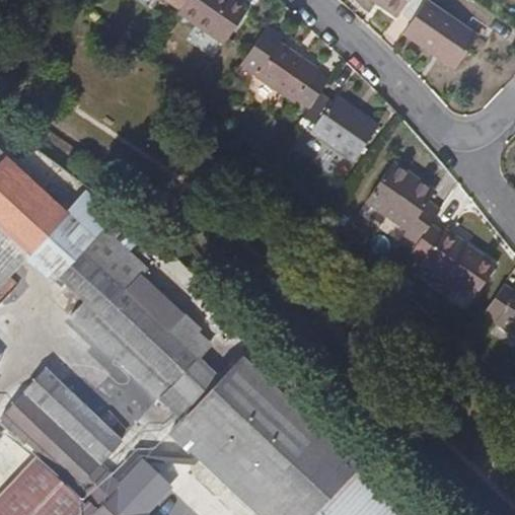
[(168,0),(180,9),(187,0),(168,0)]
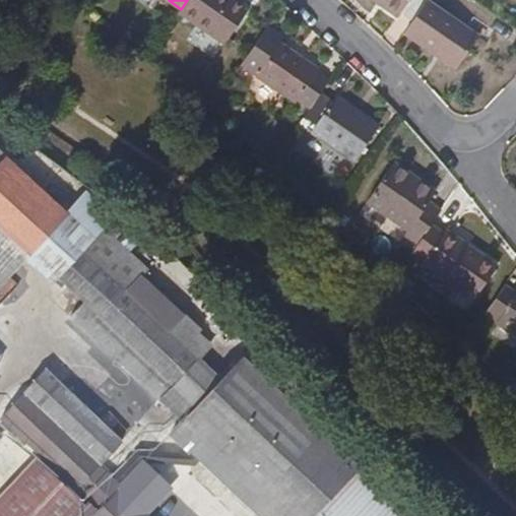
[(250,7),(240,0),(187,0),(181,9),(179,11),(224,44),(250,7)]
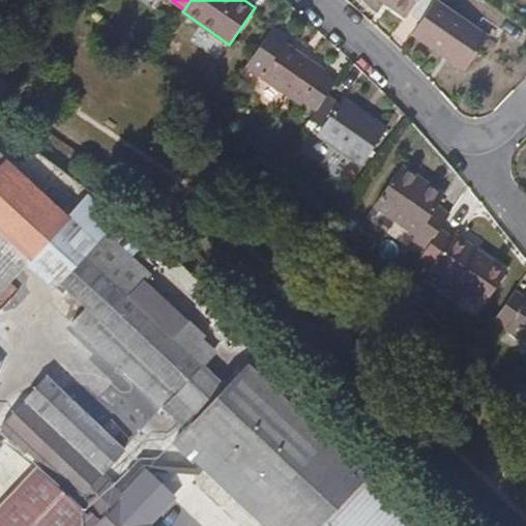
[(386,0),(404,12),(407,8),(419,18),(433,0),(386,0)]
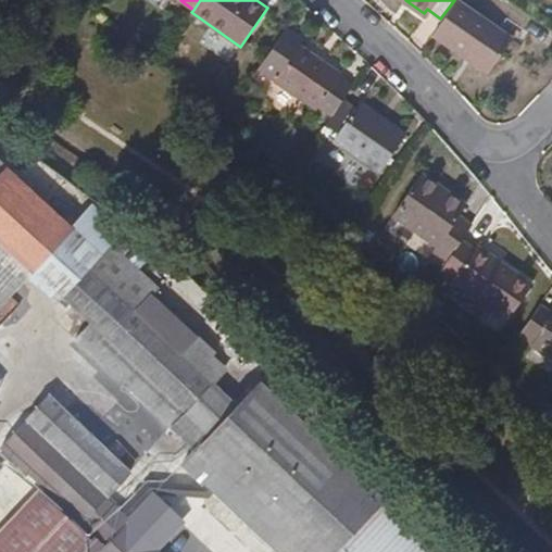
[(510,37),(459,0),(454,0),(440,19),(430,32),(485,72),(510,37)]
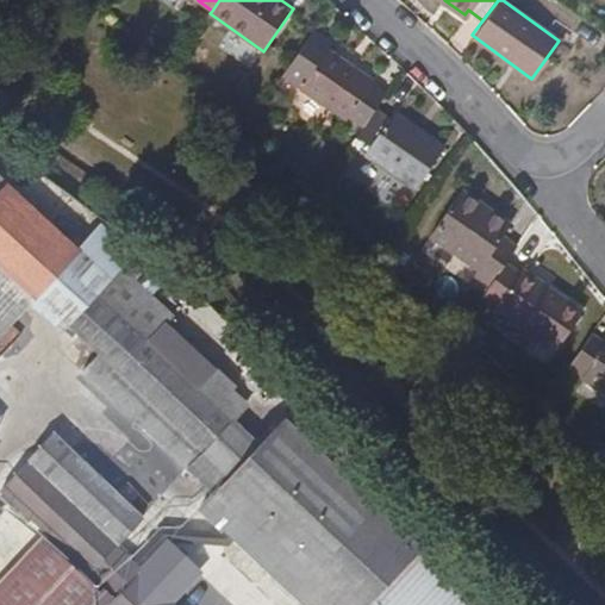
[(347,117),(372,79),(328,48),(301,83),(347,117)]
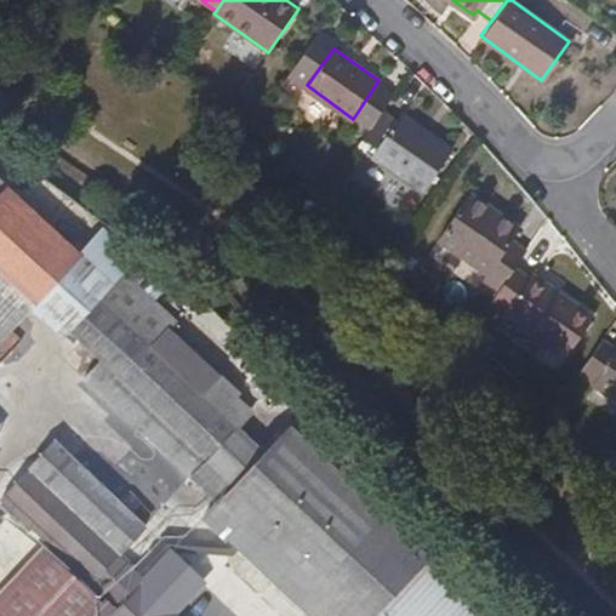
[(397,118),(382,108),(361,138),(375,148),(372,153),(422,189),(450,148),(400,113),(397,118)]
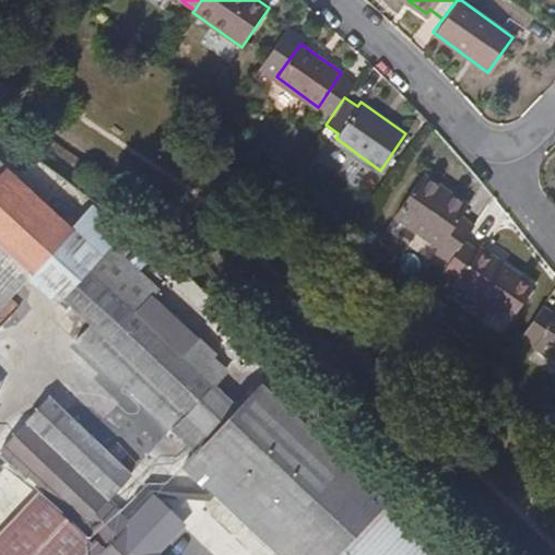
[(0,309),(40,269),(77,232),(0,155),(0,309)]
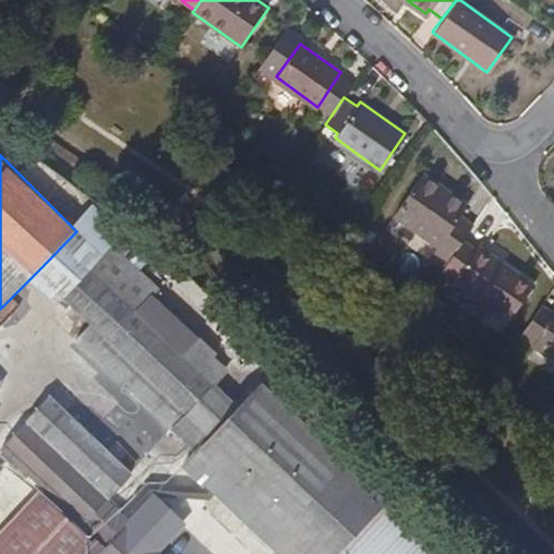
[(462,242),(465,238),(452,229),(459,217),(467,207),(422,176),(394,216),(438,248),(431,257),(445,267),(462,242)]
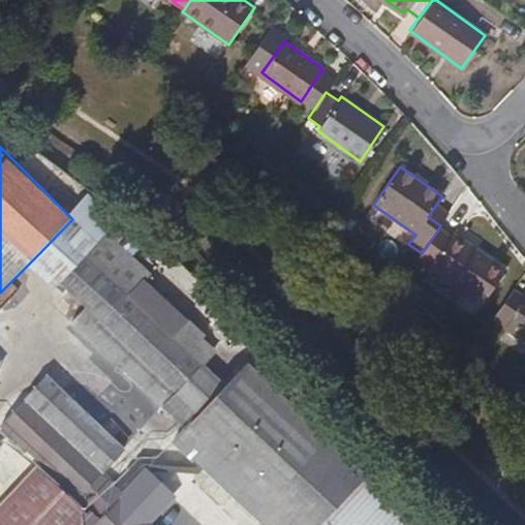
[(440,225),(448,215),(435,206),(428,217),(440,225)]
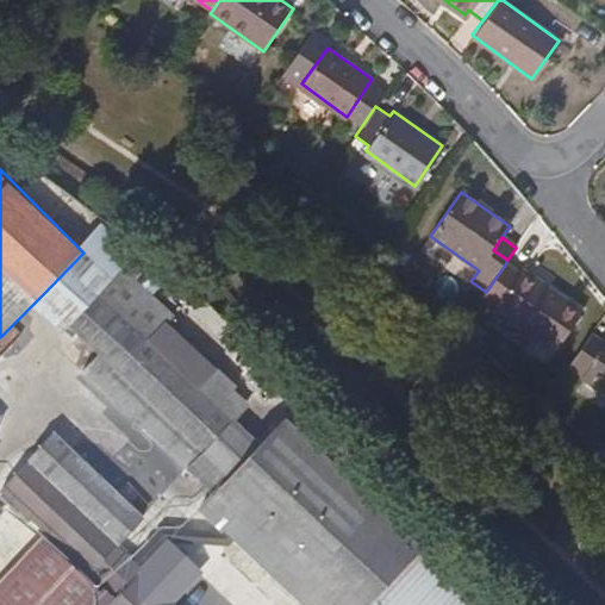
[(44,293),(69,318),(108,276),(83,253),(44,293)]
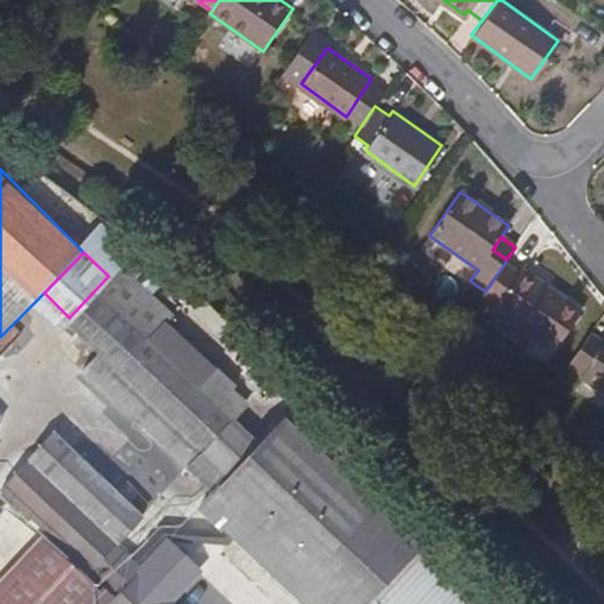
[(518,275),(504,264),(485,291),(479,300),(495,310),(497,308),(557,348),(582,312),(522,270),(518,275)]
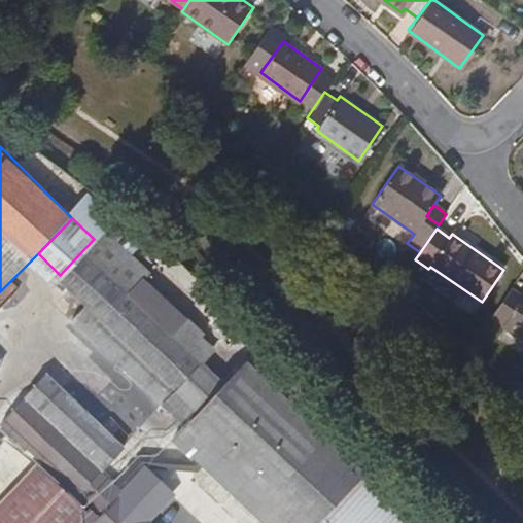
[(94,239),(60,275),(61,276),(63,278),(90,251),(98,242),(96,240),(94,239)]
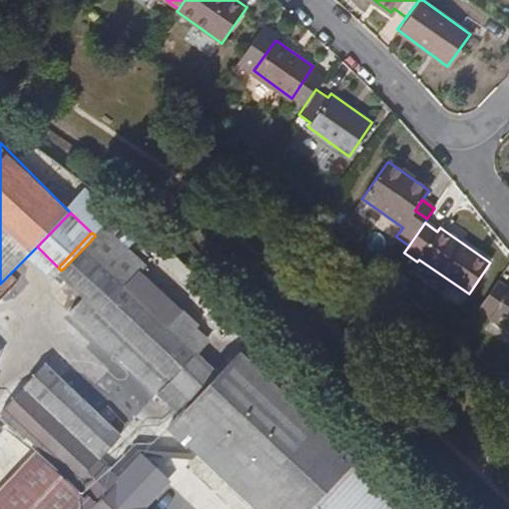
[(200,358),(87,244),(61,271),(88,299),(76,311),(160,397),(200,358)]
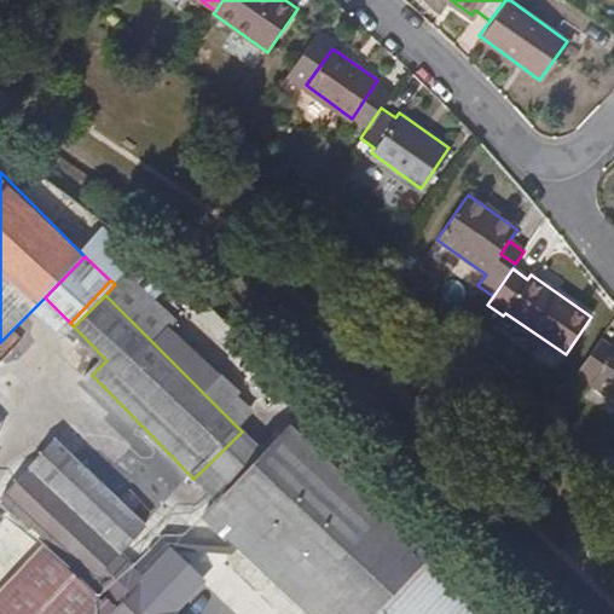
[(600,339),(580,368),(595,377),(592,382),(613,395),(613,347),(600,339)]
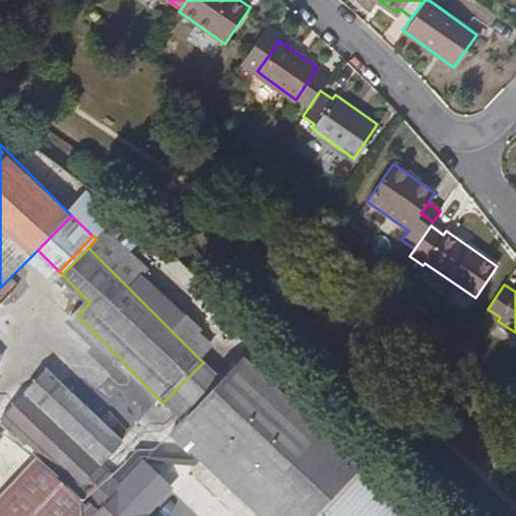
[(203,363),(163,402),(185,424),(247,363),(226,340),(203,363)]
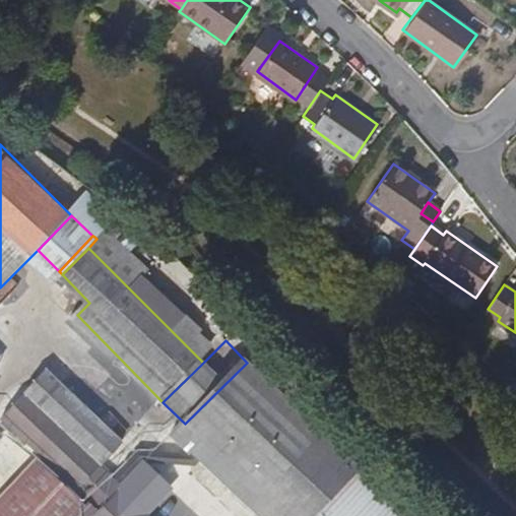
[(247,363),(185,424),(173,433),(191,452),(202,442),(262,502),(323,439),(247,363)]
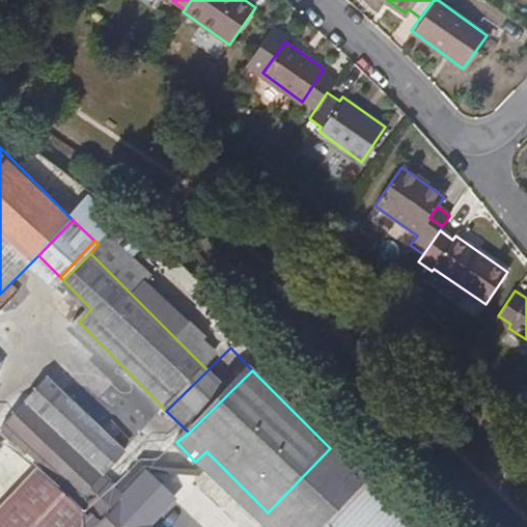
[(37,470),(34,472),(90,526),(148,526),(173,502),(146,476),(120,501),(110,491),(99,479),(125,452),(51,378),(4,424),(78,498),(73,504),(37,470)]
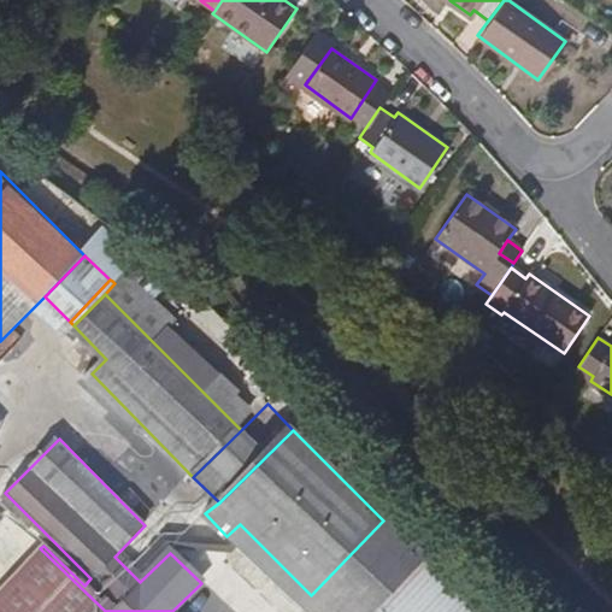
[(475,611),(383,521),(311,595),(328,611),(475,611)]
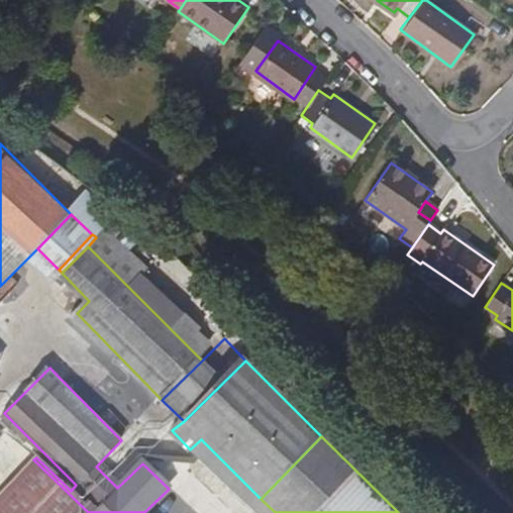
[(200,459),(249,510),(261,499),(201,439),(190,449),(191,451),(200,459)]
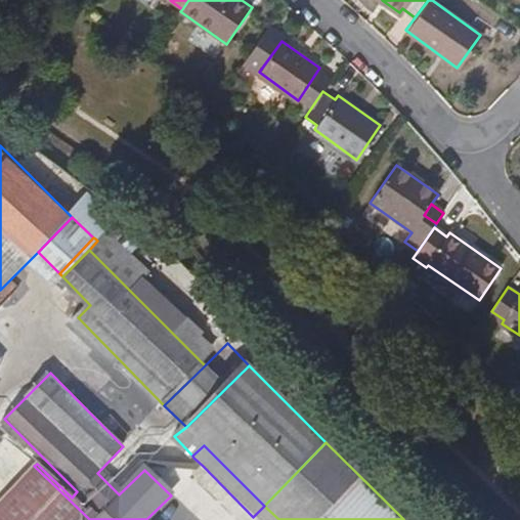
[(135,460),(109,484),(119,494),(144,470),(199,469),(203,466),(193,458),(135,460)]
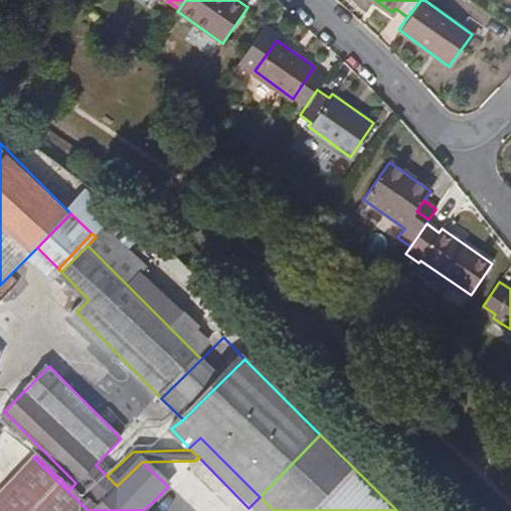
[(88,510),(33,458),(0,493),(0,510),(88,510)]
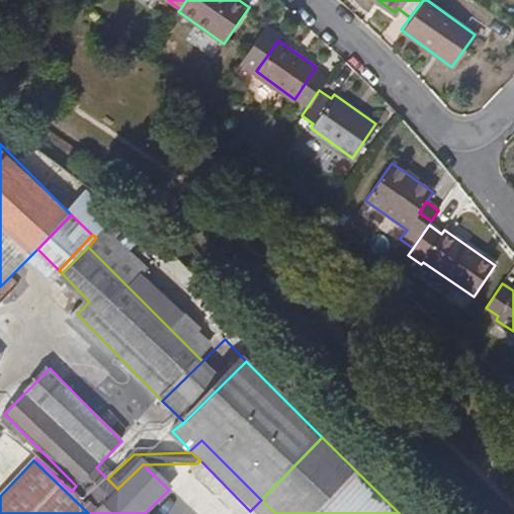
[(275,513),(261,500),(250,511),(252,513),(275,513)]
